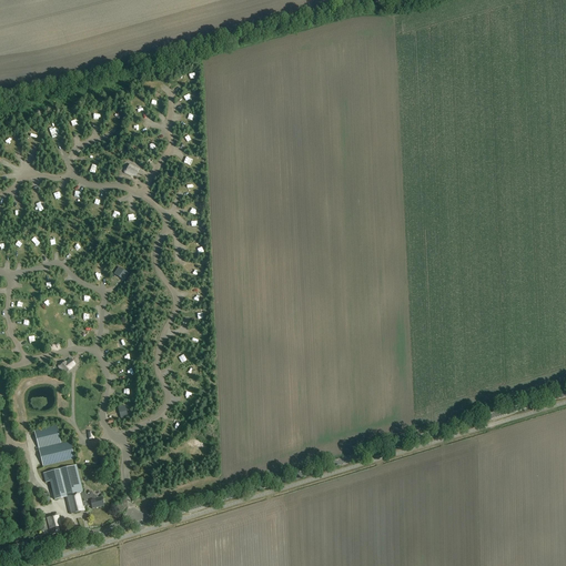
[(121,170),(121,171),(122,171),(123,172),(130,175),(131,174),(133,175),(138,168),(128,162),(124,168),(123,167),(121,170)]
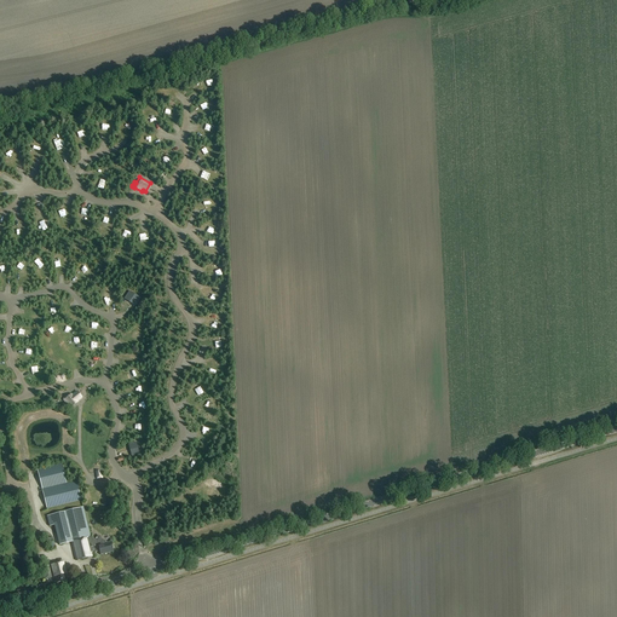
[(127,289),(122,297),(126,299),(127,297),(133,301),(137,297),(127,289)]
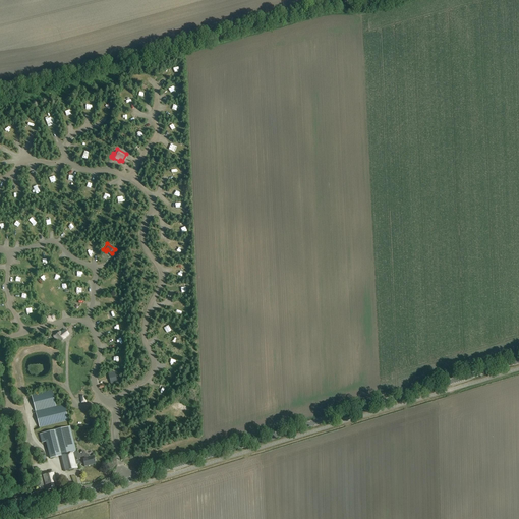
[(51,334),(51,335),(55,340),(57,339),(58,341),(64,336),(58,330),(55,333),(54,332),(51,334)]
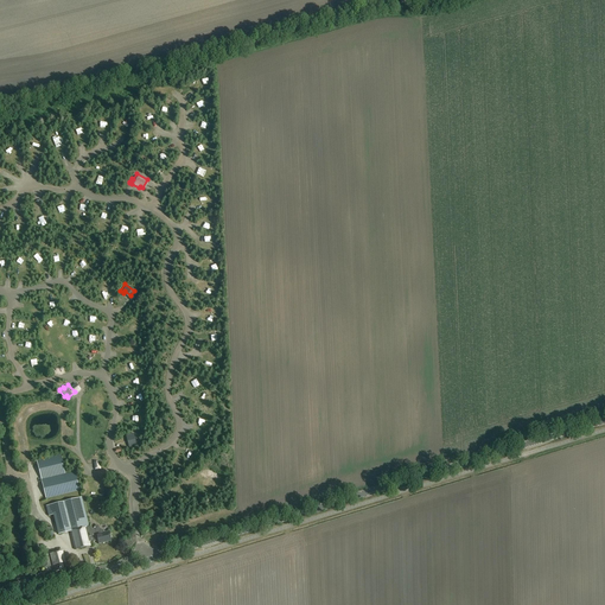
[(128,445),(137,443),(133,431),(125,432),(128,445)]
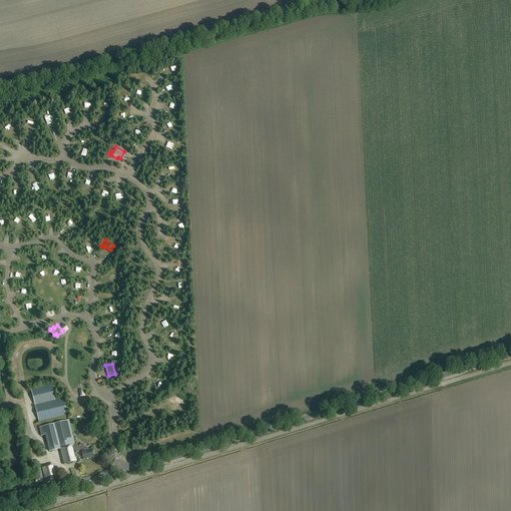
[(29,388),(37,420),(65,413),(61,397),(53,399),(50,383),(29,388)]
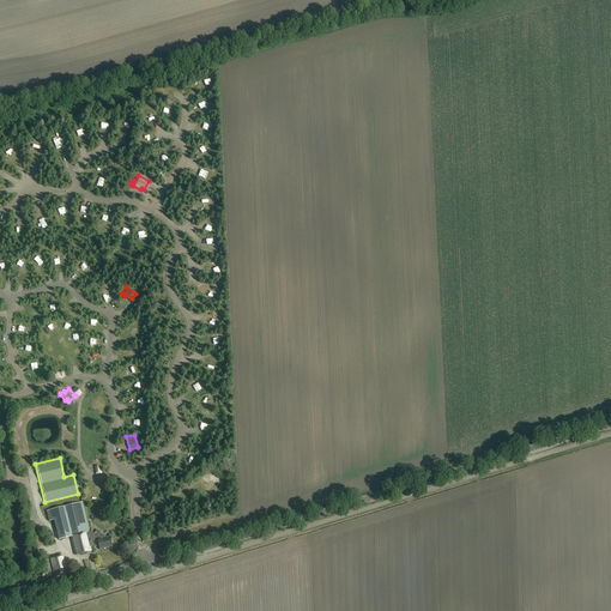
[(62,506),(44,509),(47,520),(53,519),(58,538),(68,534),(73,554),(90,549),(89,545),(90,544),(92,545),(92,544),(96,543),(97,548),(110,544),(109,542),(110,540),(109,538),(108,537),(108,534),(103,536),(103,534),(102,534),(101,534),(100,534),(98,534),(97,533),(97,532),(96,531),(96,530),(95,530),(94,530),(94,531),(90,532),(89,532),(89,531),(88,528),(86,528),(79,501),(62,504),(62,506)]
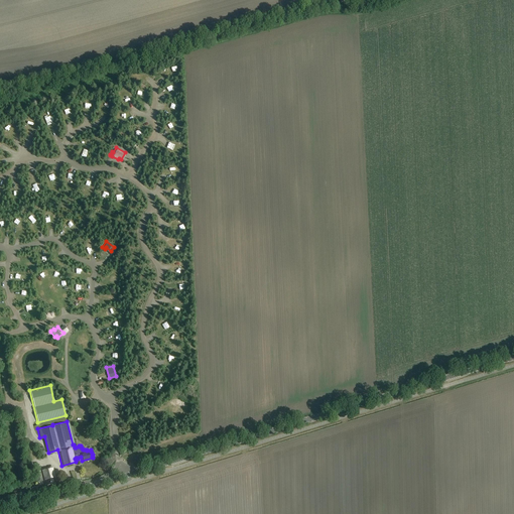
[(54,480),(51,467),(39,470),(42,483),(44,483),(44,484),(53,482),(52,480),(54,480)]
